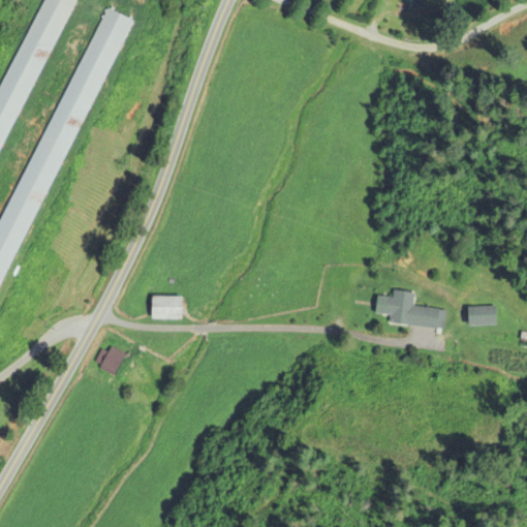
[(40,0),(0,86),(0,156),(73,0),(40,0)]
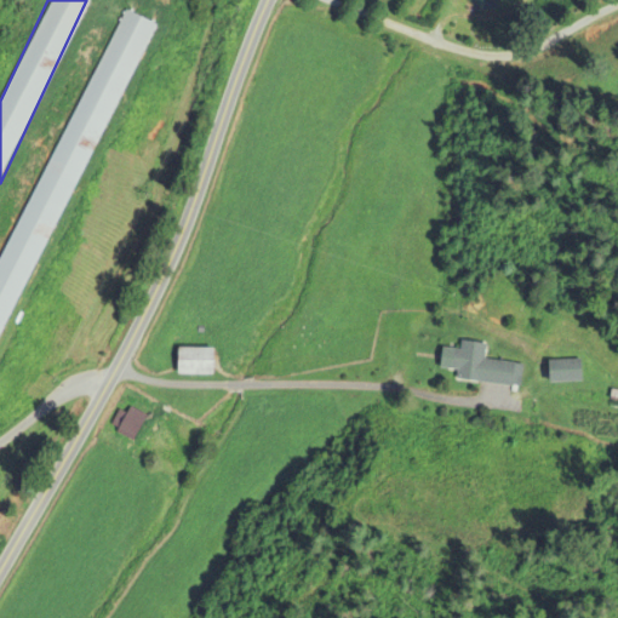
[(0,360),(154,21),(122,6),(0,275),(0,360)]
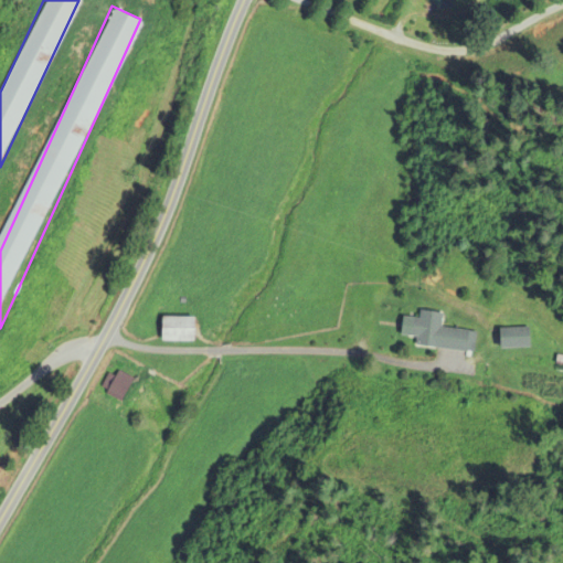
[(418,344),(476,351),(478,330),(443,327),(445,312),(422,310),(421,318),(414,317),(412,336),(418,337),(418,344)]
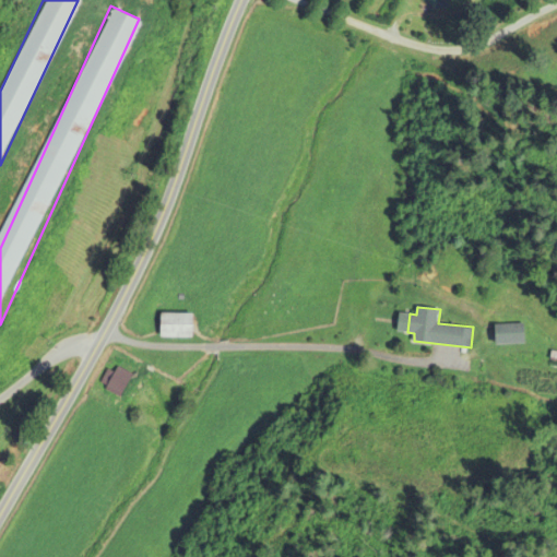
[(164,338),(197,338),(197,315),(164,315),(164,338)]
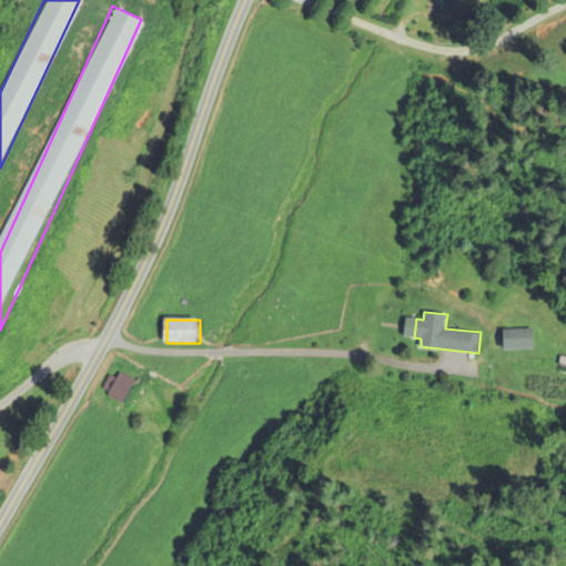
[(505,330),(505,350),(535,350),(535,330),(505,330)]
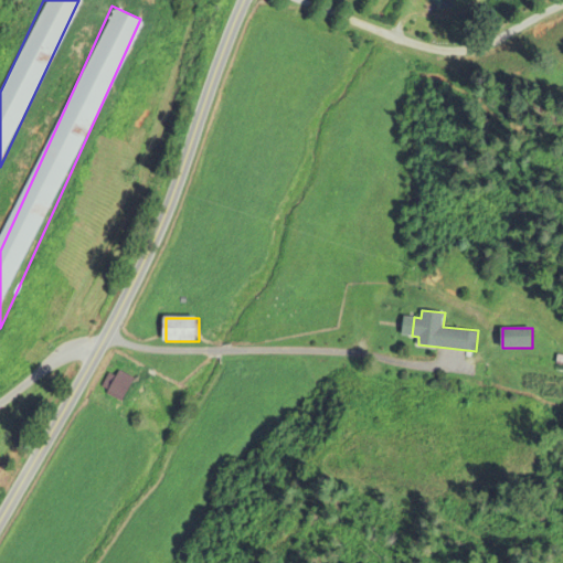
[(118,376),(112,373),(103,390),(125,402),(137,378),(121,370),(118,376)]
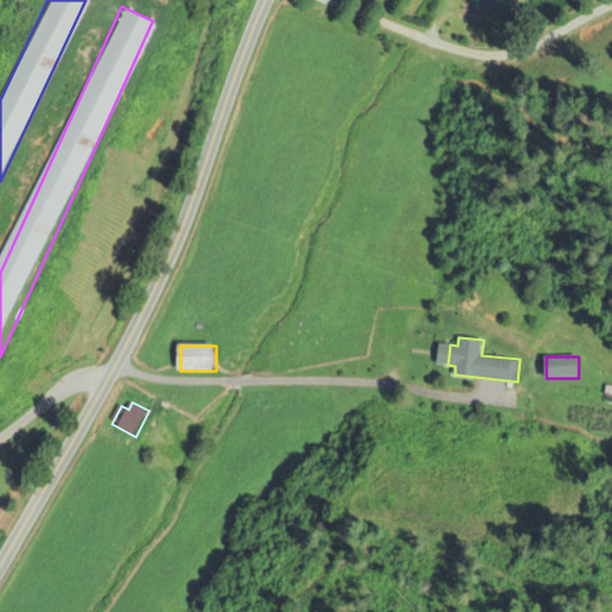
All buildings are outlined.
